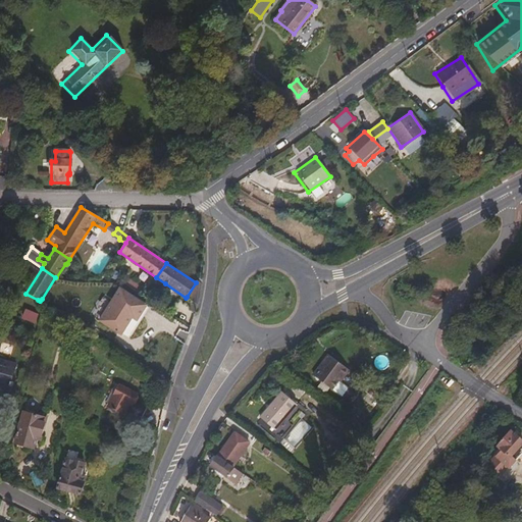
[(144,284),(128,275),(122,283),(125,285),(142,296),(145,291),(147,291),(152,283),(147,280),(144,284)]
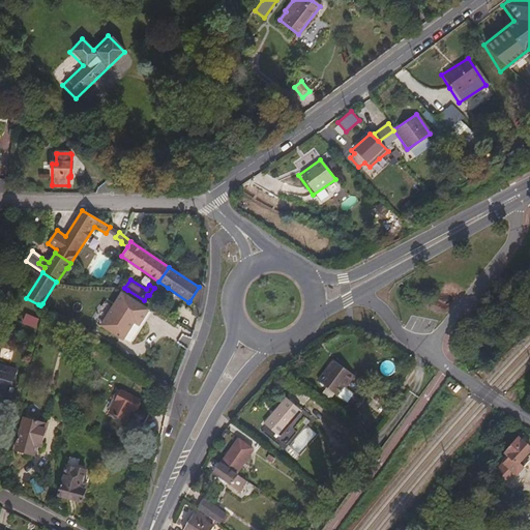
[(166,292),(168,288),(158,282),(155,285),(166,292)]
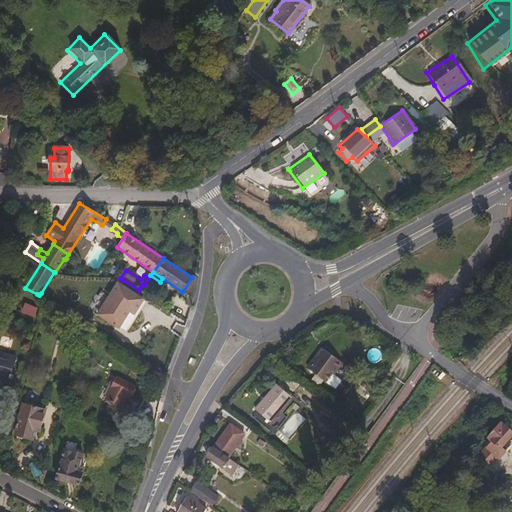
[(193,298),(197,282),(197,278),(193,275),(192,277),(183,291),(193,298)]
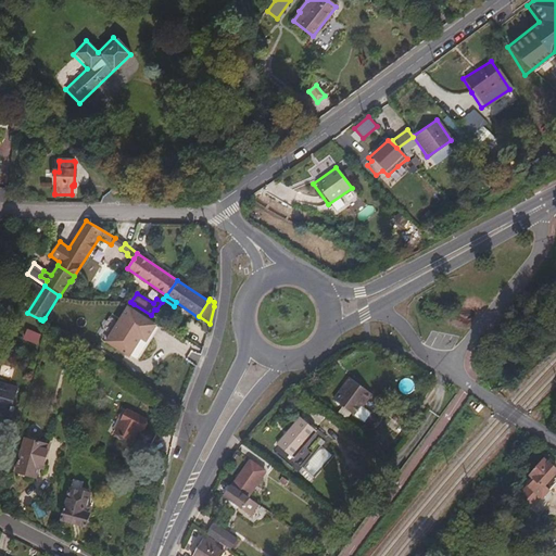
[(161,320),(169,307),(162,302),(156,310),(154,310),(151,315),(161,320)]
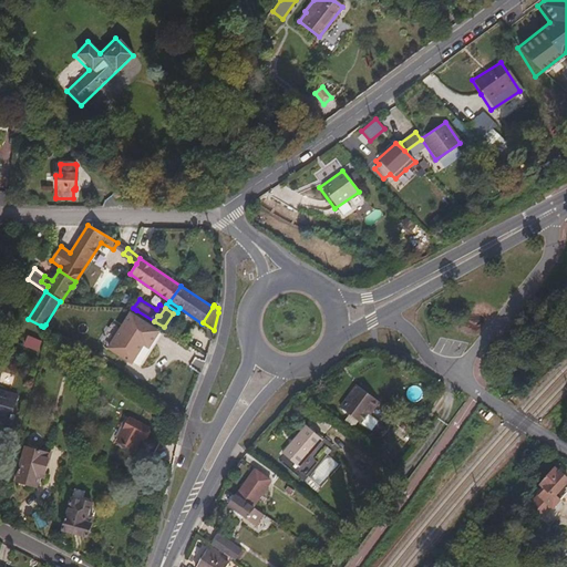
[(151,341),(157,331),(130,313),(109,346),(109,347),(134,363),(148,341),(151,341)]
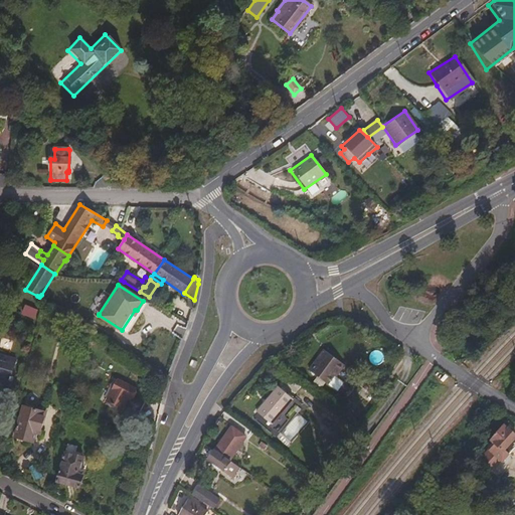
[(338,372),(344,364),(323,350),(308,370),(327,383),(333,375),(336,370),(338,372)]
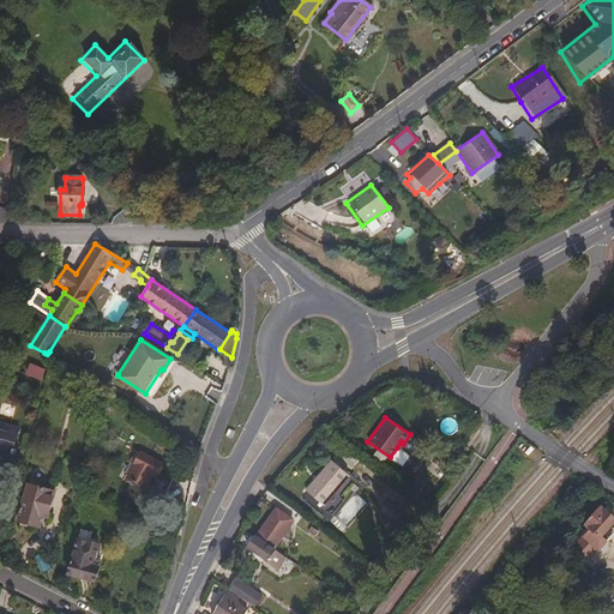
[(14,449),(19,429),(0,423),(0,450),(10,453),(12,447),(14,449)]
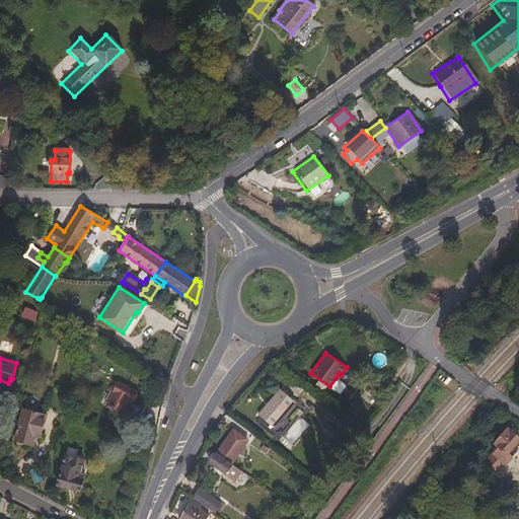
[(134,400),(137,395),(136,392),(119,383),(107,405),(123,414),(129,401),(134,400)]
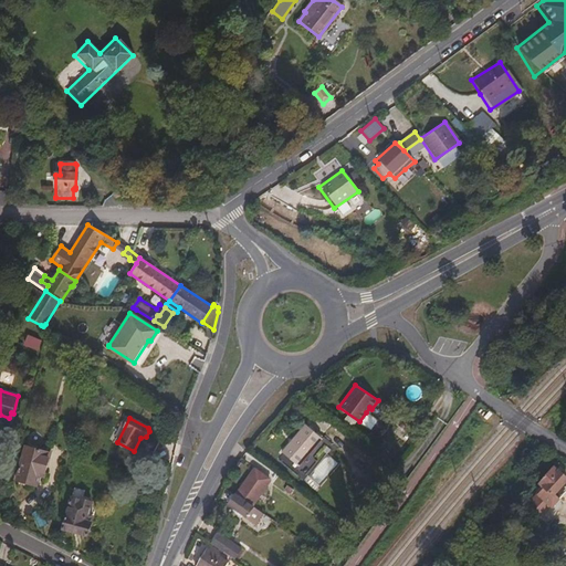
[(297,467),(323,440),(306,426),(282,452),(283,453),(297,467)]
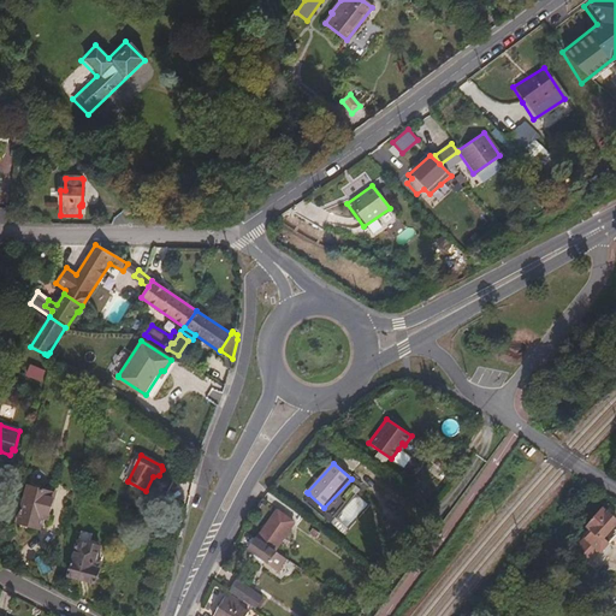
[(51,514),(55,495),(28,486),(18,523),(19,523),(21,525),(22,528),(24,528),(25,529),(27,529),(29,527),(30,527),(31,528),(41,529),(45,515),(46,515),(49,515),(51,514)]
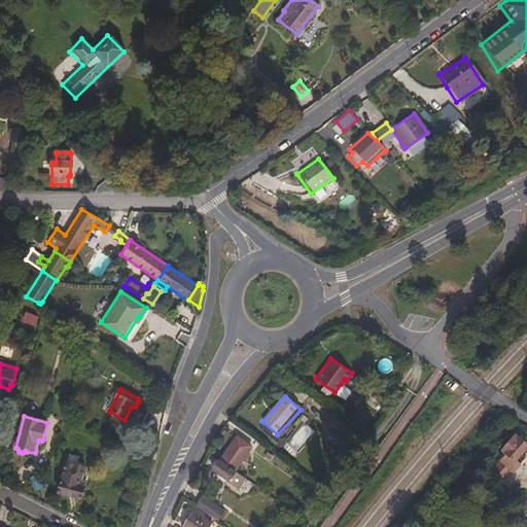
[(277,434),(264,422),(258,427),(272,440),(277,434)]
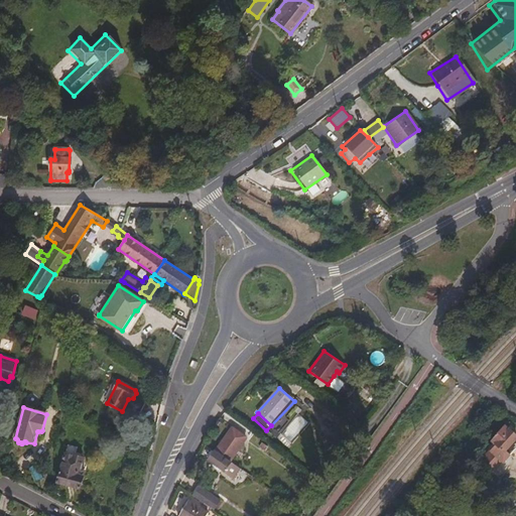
[(515,449),(515,448),(515,434),(505,425),(492,440),(510,456),(515,449)]
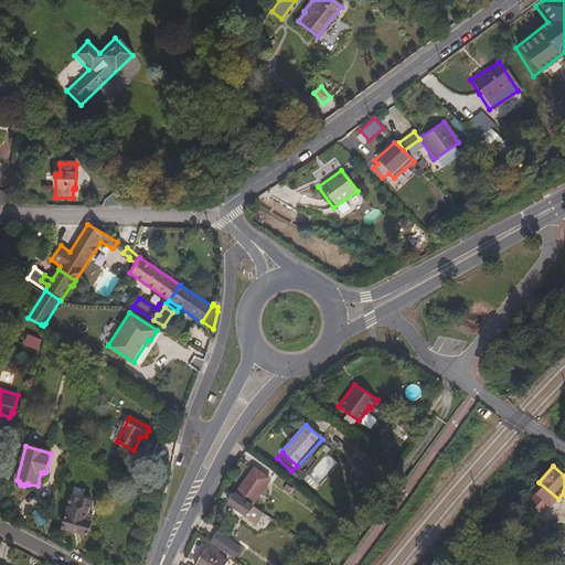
[(251,504),(264,484),(263,483),(267,478),(254,468),(249,475),(248,475),(235,493),(251,504)]
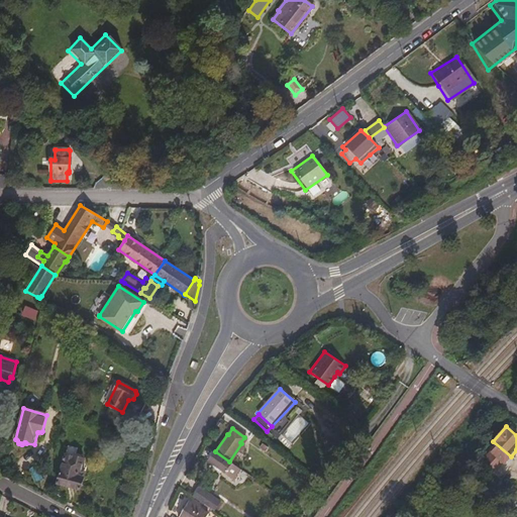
[(238,468),(229,461),(215,451),(214,451),(208,460),(232,477),(238,468)]
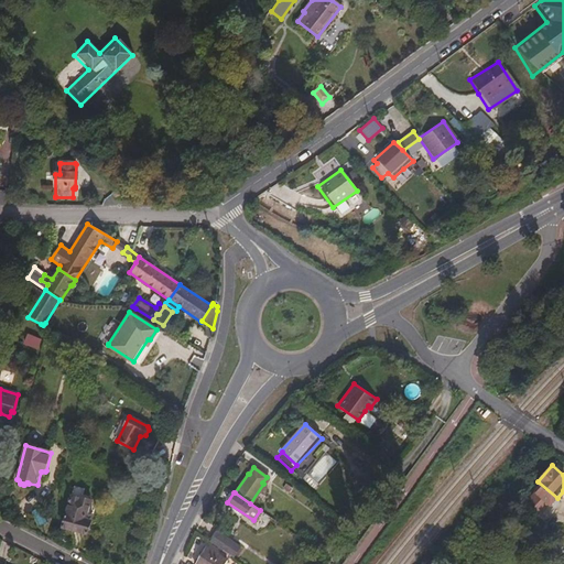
[(550,505),(537,492),(527,505),(529,506),(531,505),(542,513),(550,505)]
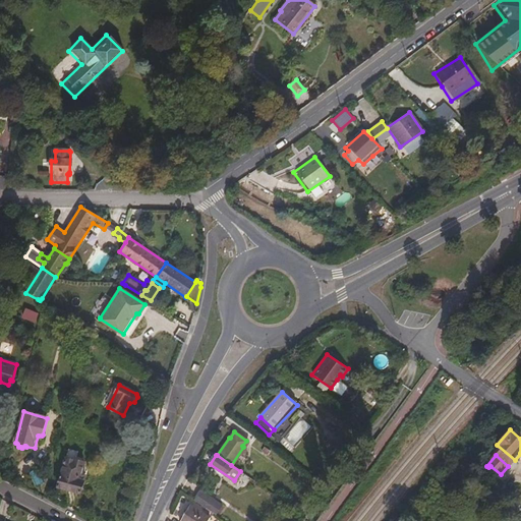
[(79,481),(85,463),(75,460),(74,461),(67,459),(59,487),(60,488),(81,494),(84,482),(79,481)]
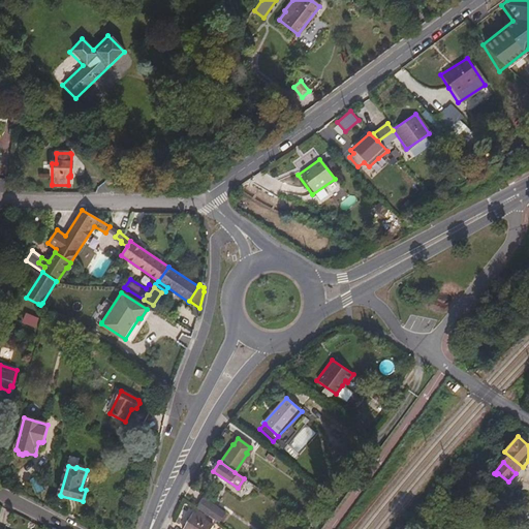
[(220,524),(226,515),(206,500),(199,509),(220,524)]
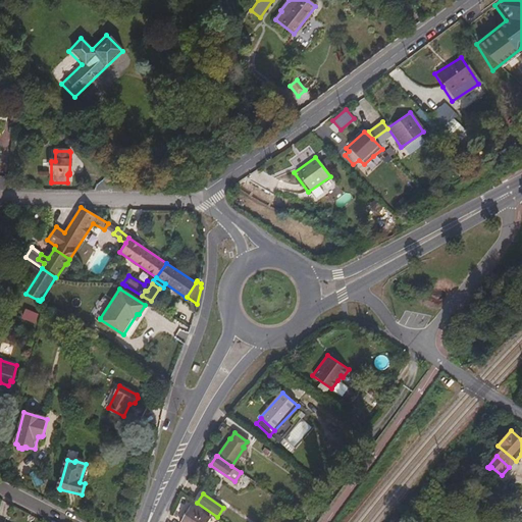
[(208,521),(211,519),(191,506),(180,521),(208,521)]
